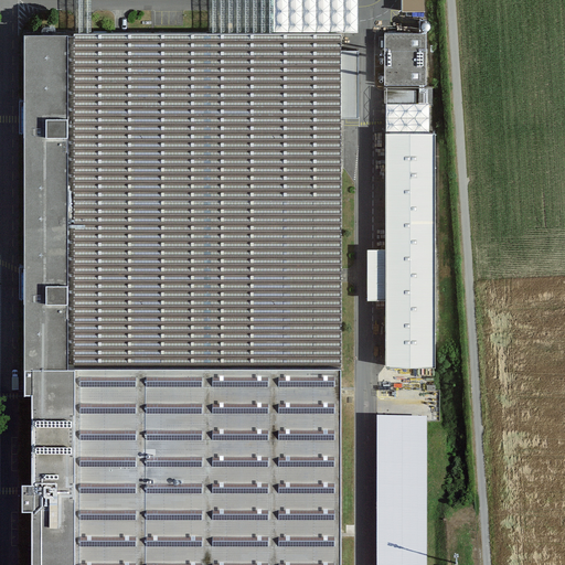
[(422,0),(400,0),(401,11),(423,10),(422,0)]
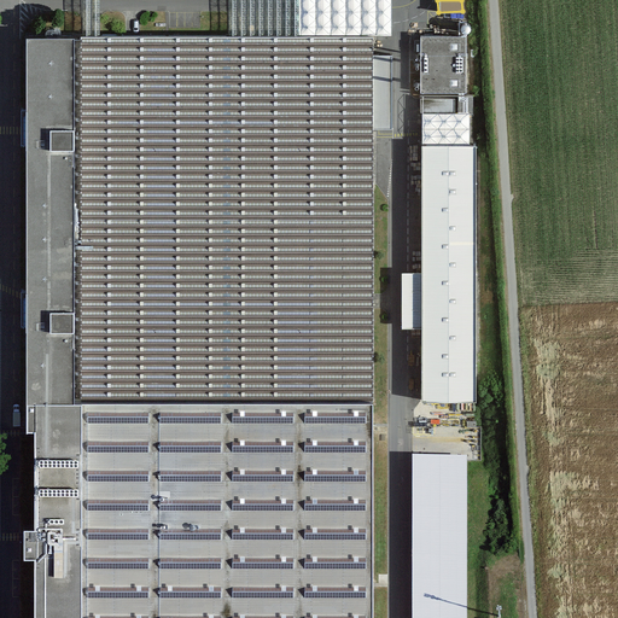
[(369,617),(377,39),(28,36),(30,617),(369,617)]
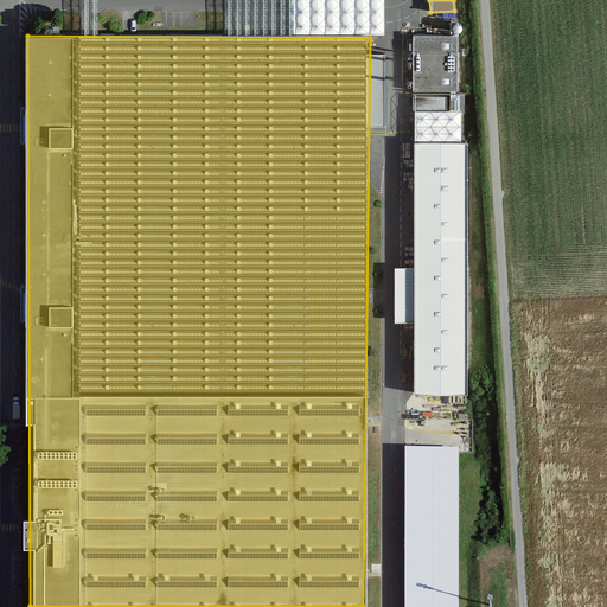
[(461,36),(415,36),(415,144),(460,144),(461,36)]
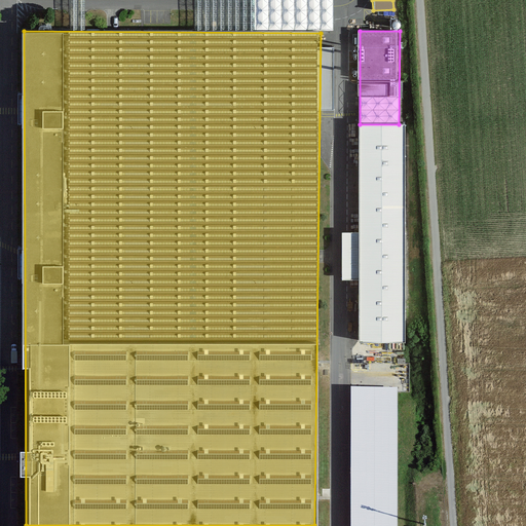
[(399,124),(360,124),(359,341),(407,341),(408,124),(399,124)]
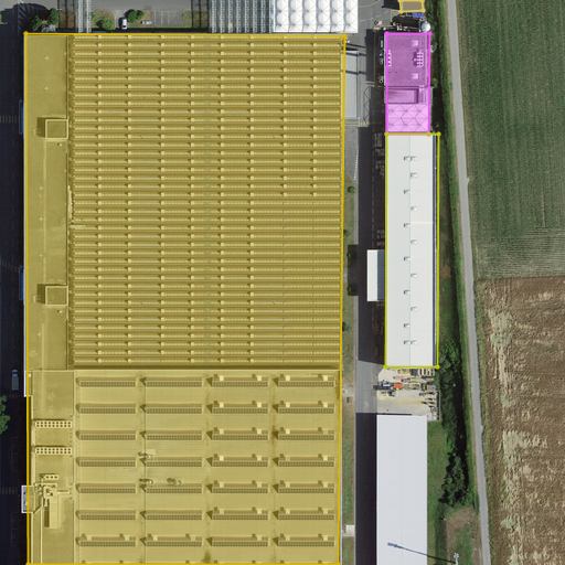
[(381,418),(380,564),(428,564),(428,418),(381,418)]
